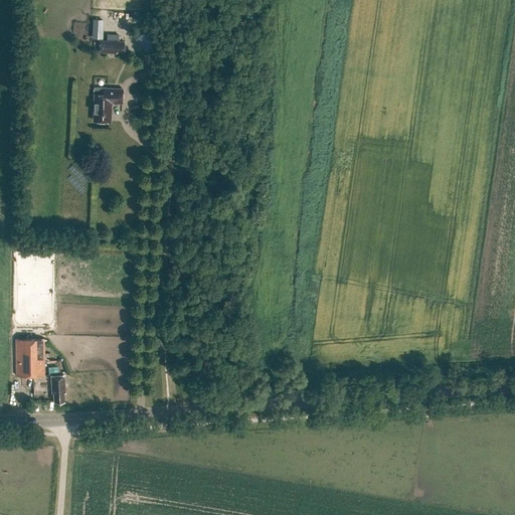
[(102,38),(102,18),(92,18),(91,38),(102,38)]
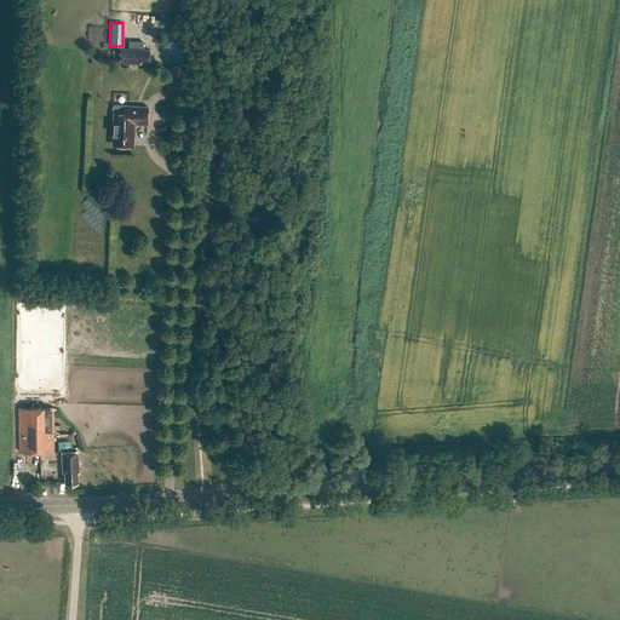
[(176,61),(190,46),(176,32),(161,46),(176,61)]
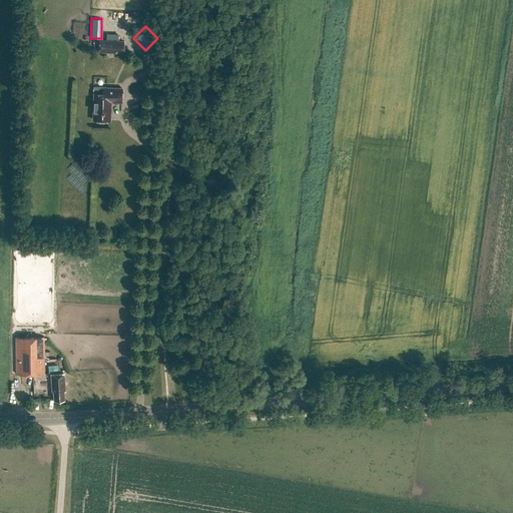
[(124,40),(99,39),(98,52),(123,53),(124,40)]
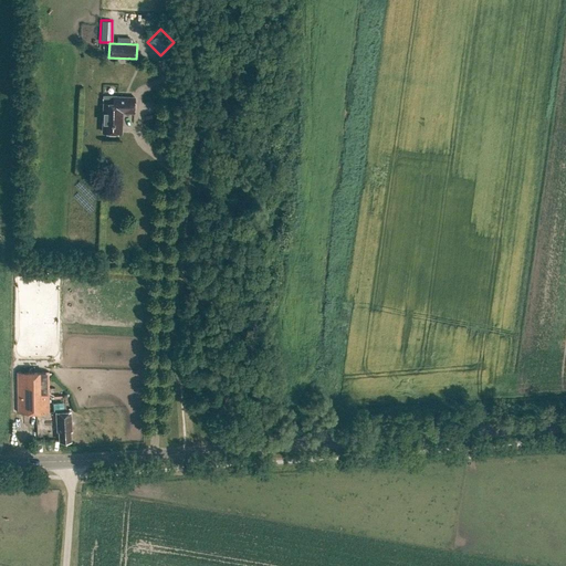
[(116,104),(103,103),(102,132),(121,133),(121,132),(122,113),(134,113),(134,97),(116,97),(116,104)]
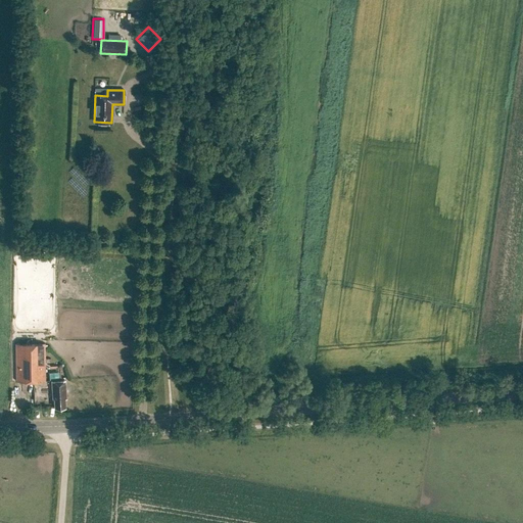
[(15,344),(15,382),(45,382),(45,344),(15,344)]
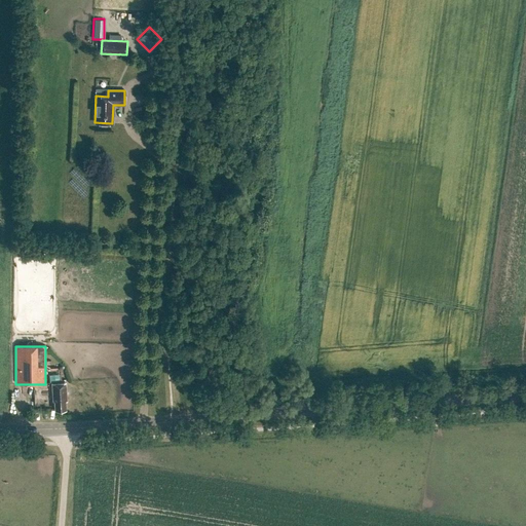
[(65,385),(51,385),(51,399),(54,400),(54,412),(64,412),(64,404),(66,403),(65,385)]
